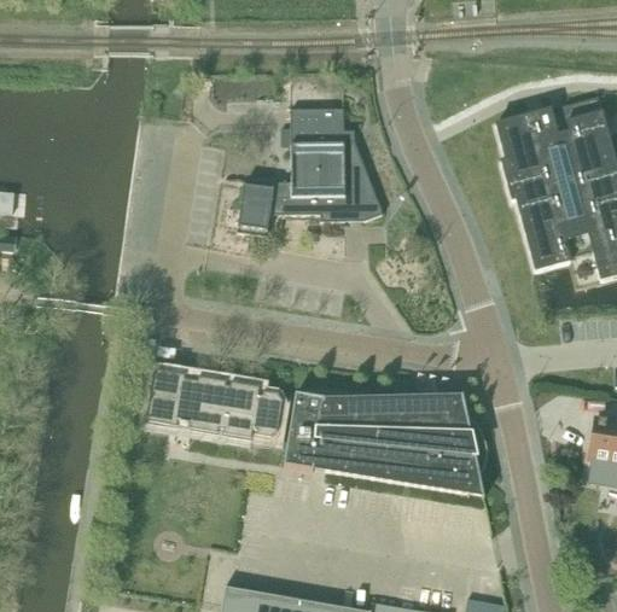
[(616,156),(600,97),(496,122),(534,273),(537,272),(594,258),(600,284),(616,279),(616,156)]
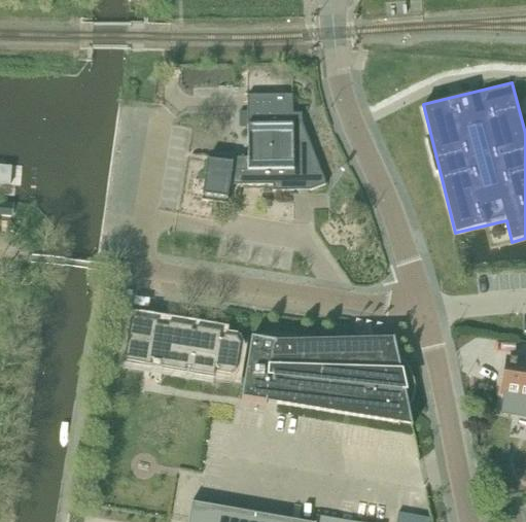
[(208,155),(202,197),(228,200),(231,176),(244,176),(244,181),(273,181),(273,187),(294,187),(294,181),(309,180),(311,186),(326,181),(320,166),(303,120),(303,109),(293,109),(293,91),(247,92),(248,153),(233,153),(233,159),(208,155)]
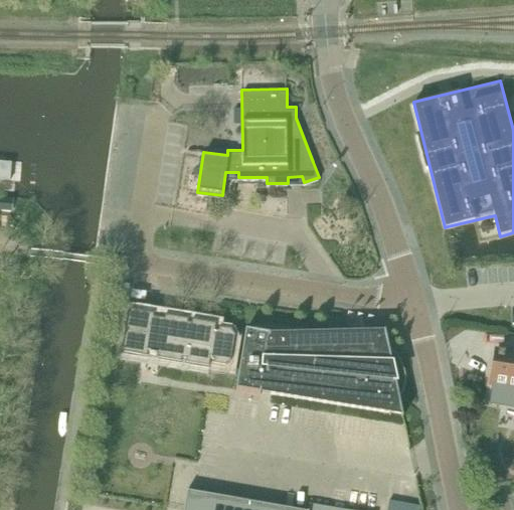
[(0,176),(14,177),(16,155),(0,153),(0,176)]
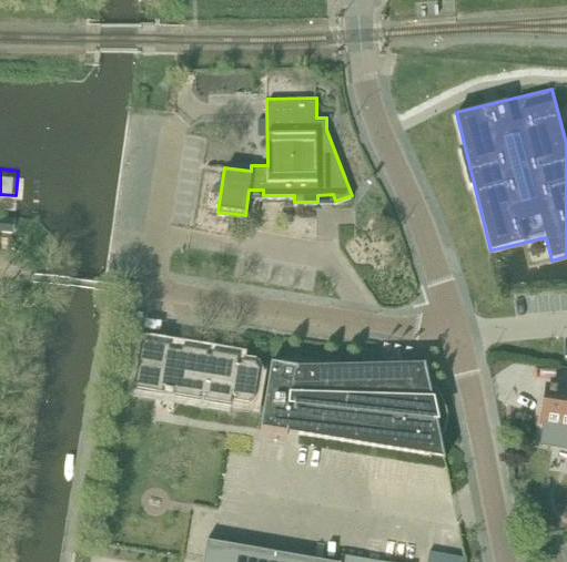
[(0,230),(13,232),(14,214),(0,213),(0,230)]
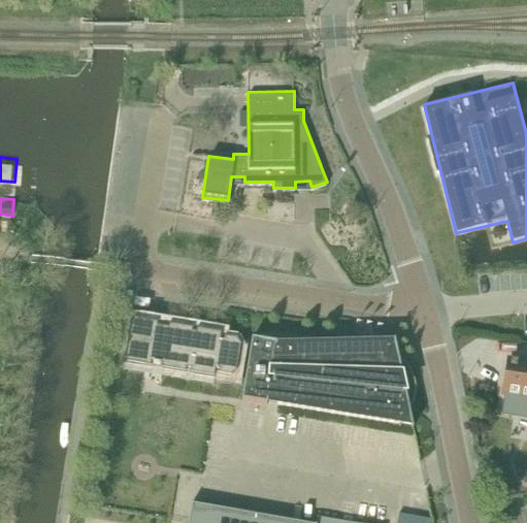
[(238,367),(242,340),(238,335),(227,333),(227,337),(222,336),(223,329),(202,326),(201,332),(192,331),(193,325),(160,320),(161,314),(152,312),(151,318),(136,316),(135,320),(134,320),(128,355),(130,355),(129,359),(143,362),(144,356),(154,358),(153,363),(187,368),(187,363),(195,364),(194,369),(216,373),(217,366),(221,367),(221,370),(231,372),(238,367)]
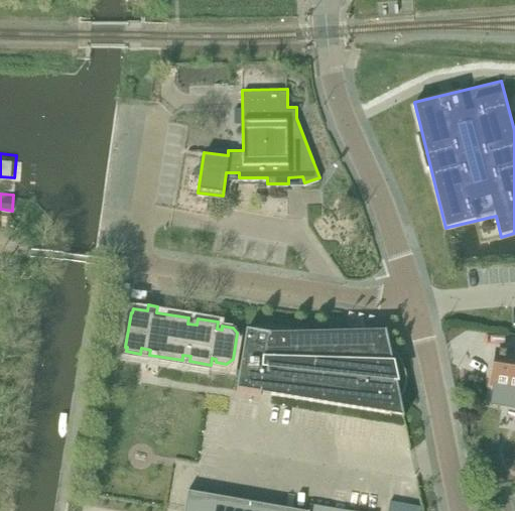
[(402,414),(403,414),(399,392),(400,390),(402,387),(403,384),(403,381),(404,378),(404,375),(404,371),(403,368),(403,366),(402,363),(400,359),(399,356),(397,354),(394,351),(393,350),(390,347),(386,328),(384,329),(385,331),(271,333),(271,331),(246,327),(237,387),(261,391),(261,389),(402,412),(402,414)]
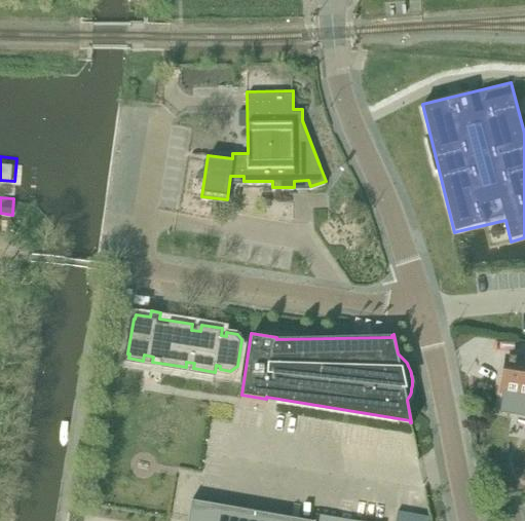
[(524,358),(516,357),(517,354),(511,354),(502,406),(524,409),(524,358)]
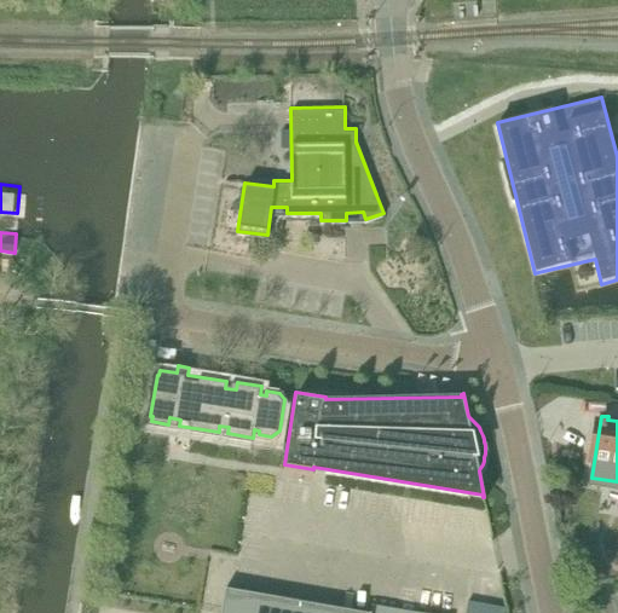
[(220,612),(440,612),(373,601),(370,612),(359,609),(259,591),(225,585),(220,612)]
